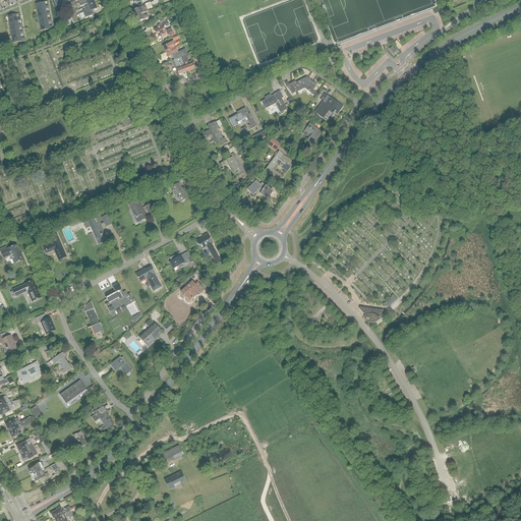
[(60,0),(52,0),(51,0),(55,9),(63,5),(60,0)]
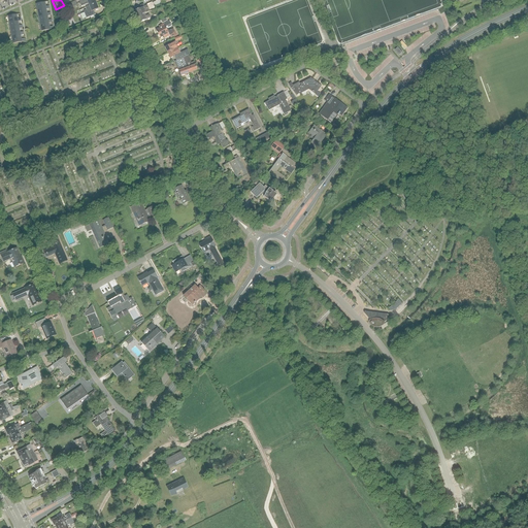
[(44,2),(35,4),(36,7),(37,10),(45,9),(48,8),(48,7),(48,6),(44,6),(44,2)]
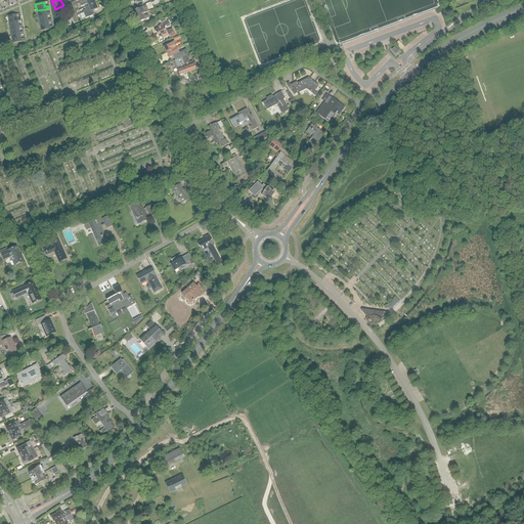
[(93,10),(97,8),(95,4),(88,7),(85,8),(85,10),(83,11),(84,12),(83,13),(85,18),(94,14),(93,10)]
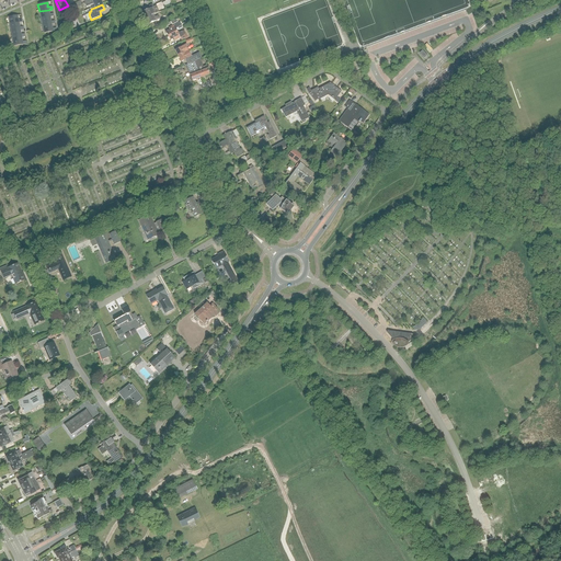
[(141,12),(145,19),(153,14),(159,12),(156,6),(153,7),(152,4),(149,7),(149,9),(141,12)]
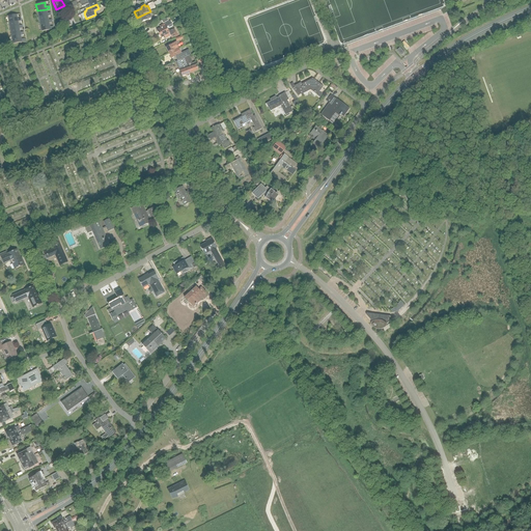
[(46,9),(37,10),(38,18),(47,16),(50,16),(50,15),(50,12),(47,14),(46,9)]
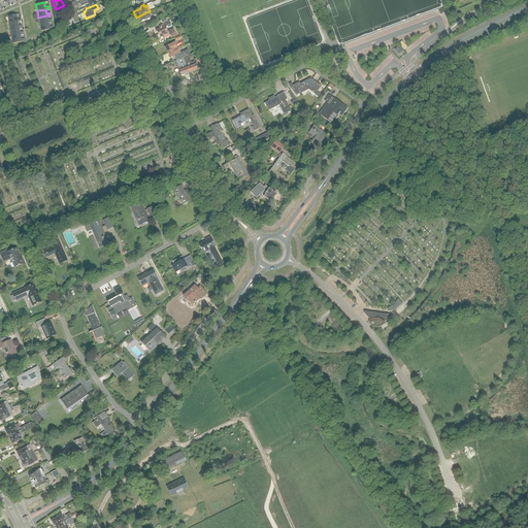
[(138,24),(147,20),(146,20),(151,18),(149,14),(145,17),(144,13),(136,18),(138,24)]
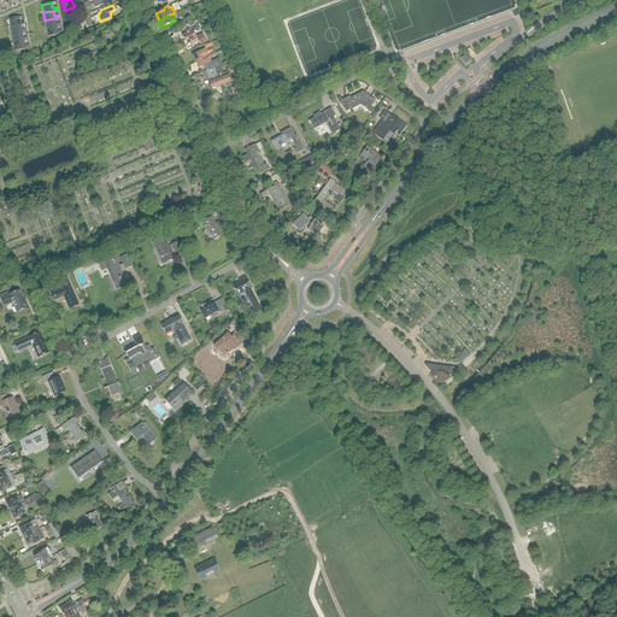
[(19,17),(9,18),(9,19),(10,27),(21,25),(24,24),(24,23),(23,22),(19,22),(19,17)]
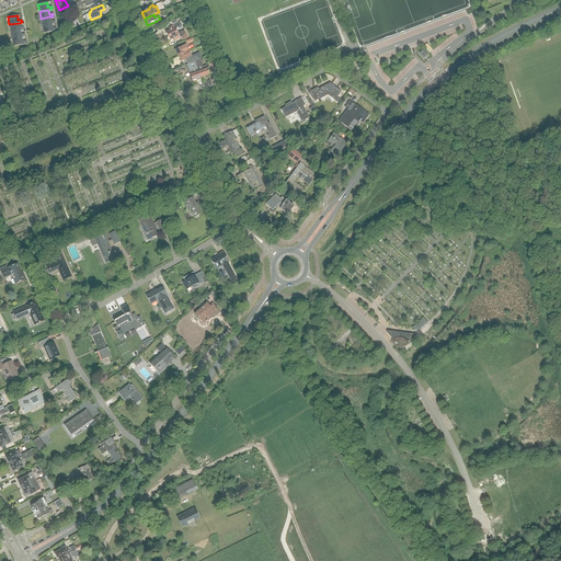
[(49,16),(41,19),(42,26),(50,24),(54,23),(54,22),(54,21),(50,21),(49,16)]
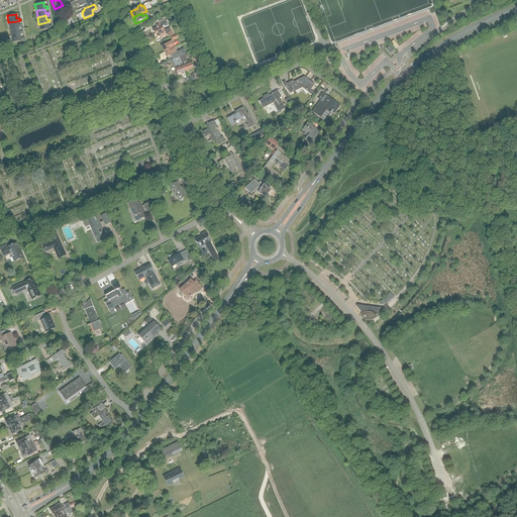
[(65,17),(59,19),(62,26),(65,25),(68,24),(66,21),(65,17)]
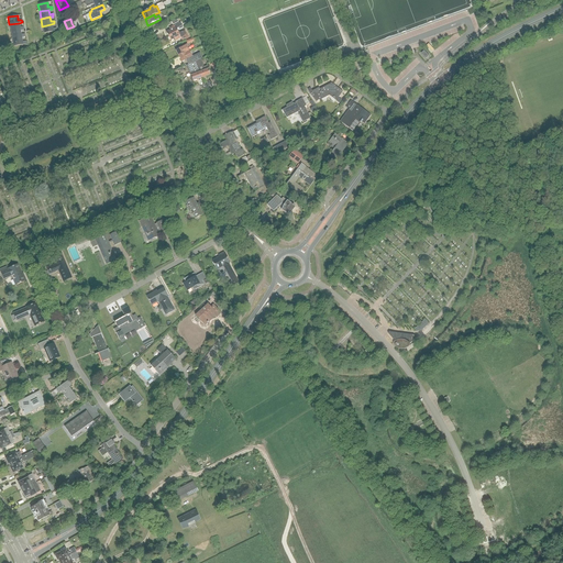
[(19,23),(9,24),(10,32),(20,30),(23,30),(23,28),(23,26),(19,28),(19,23)]
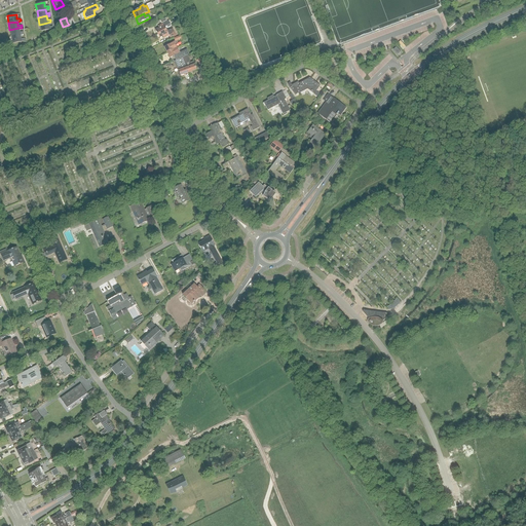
[(160,28),(155,30),(157,34),(172,27),(171,25),(168,25),(167,22),(159,26),(160,28)]
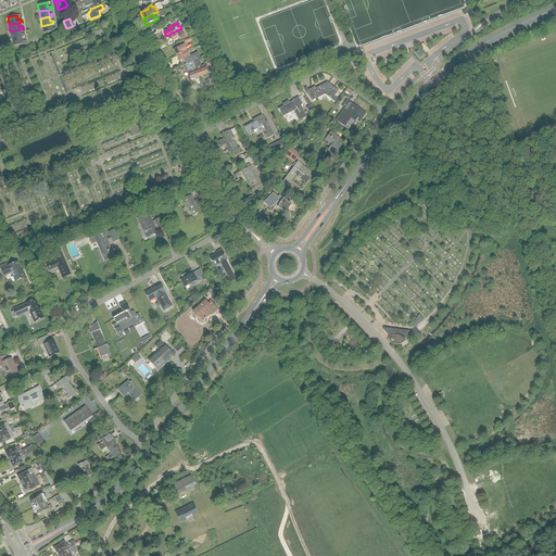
[(50,24),(41,26),(42,33),(55,30),(54,28),(51,28),(50,24)]
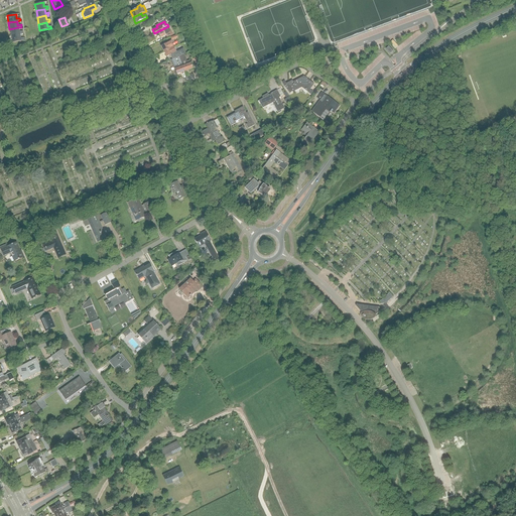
[(168,26),(154,33),(156,37),(161,35),(162,36),(165,35),(166,38),(172,35),(168,26)]
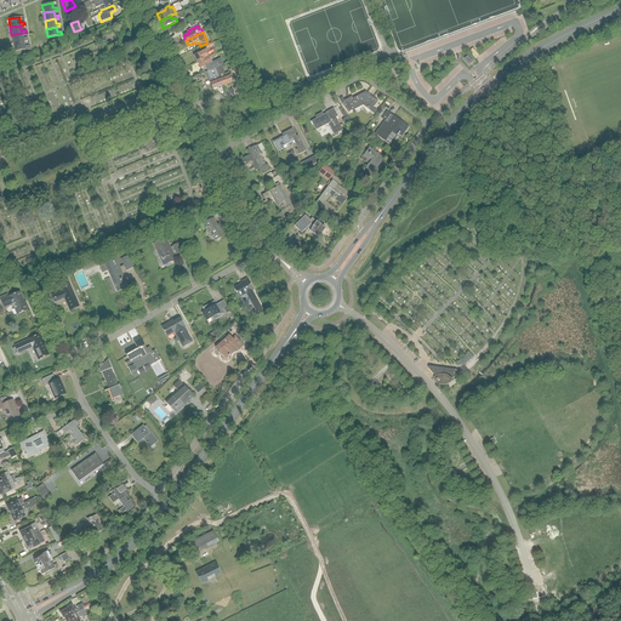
[(22,33),(11,35),(13,43),(23,41),(27,40),(27,39),(27,38),(23,38),(22,33)]
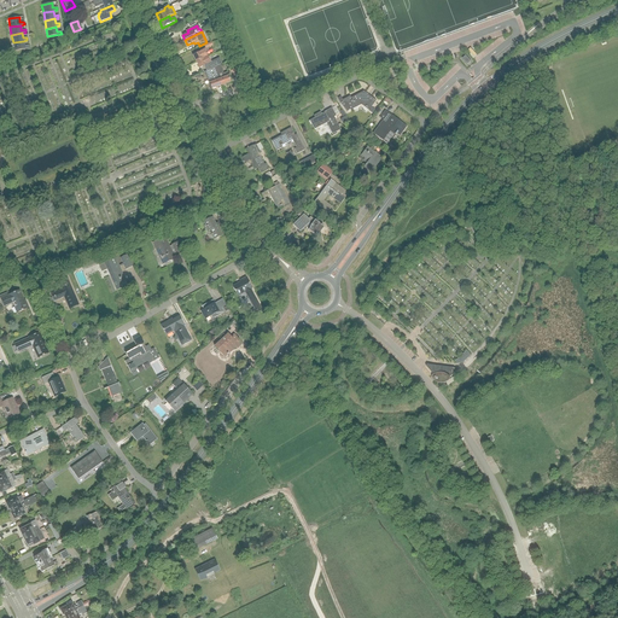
[(23,41),(13,42),(15,51),(29,48),(28,45),(24,46),(23,41)]
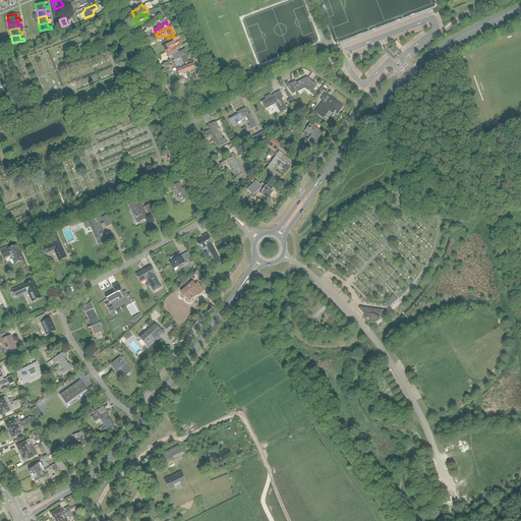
[(173,42),(162,47),(165,53),(173,49),(175,47),(173,42)]
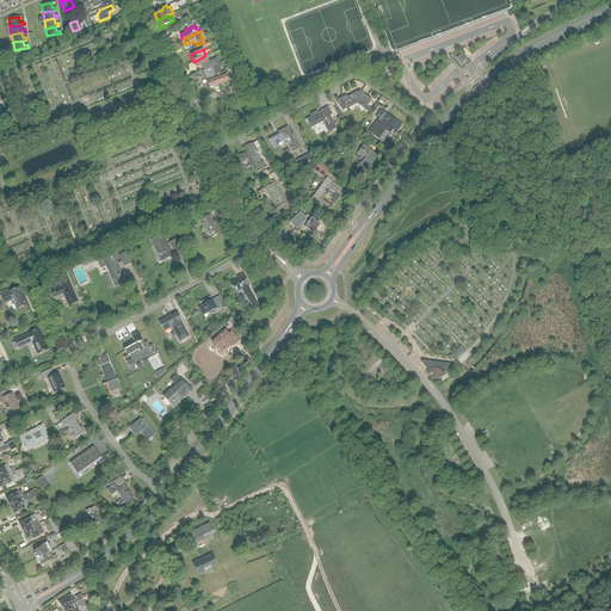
[(203,57),(193,62),(197,68),(202,66),(204,71),(220,62),(217,57),(209,61),(205,55),(203,57)]
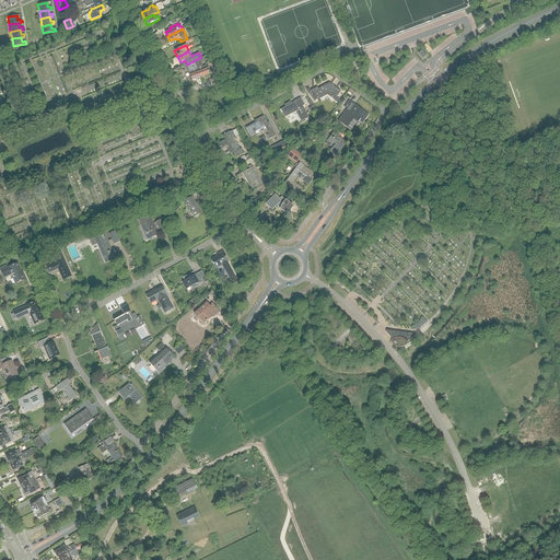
[(199,59),(194,61),(196,66),(198,72),(200,78),(209,74),(206,66),(202,67),(199,59)]
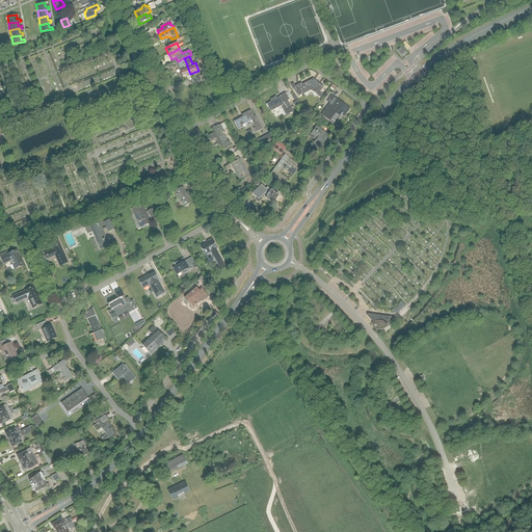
[(340,57),(330,61),(334,69),(343,64),(340,57)]
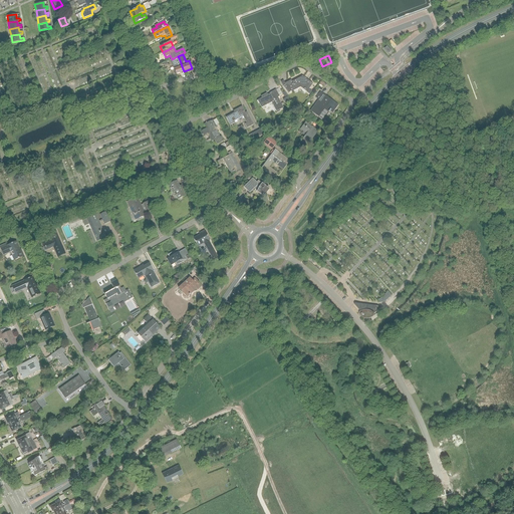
[(178,56),(170,60),(172,63),(174,67),(174,68),(174,69),(176,74),(184,71),(182,66),(180,60),(178,56)]
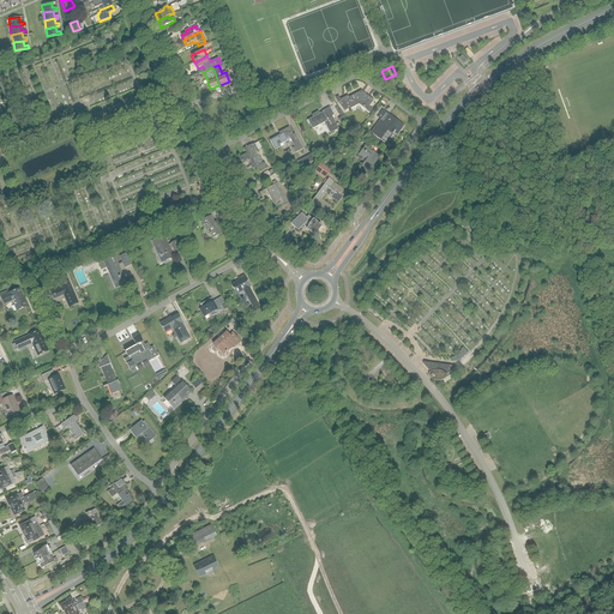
[(268,88),(254,79),(250,88),(263,96),(268,88)]
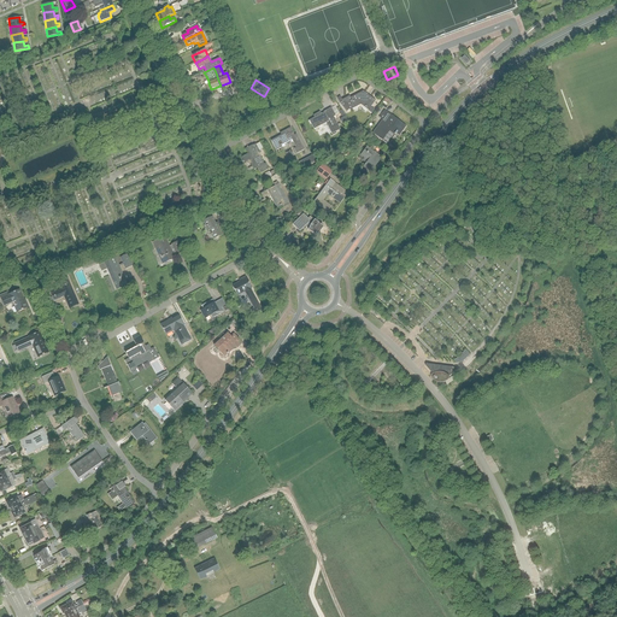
[(351,98),(350,97),(342,100),(344,101),(340,104),(345,112),(348,110),(350,111),(360,105),(368,110),(375,100),(363,92),(351,98)]
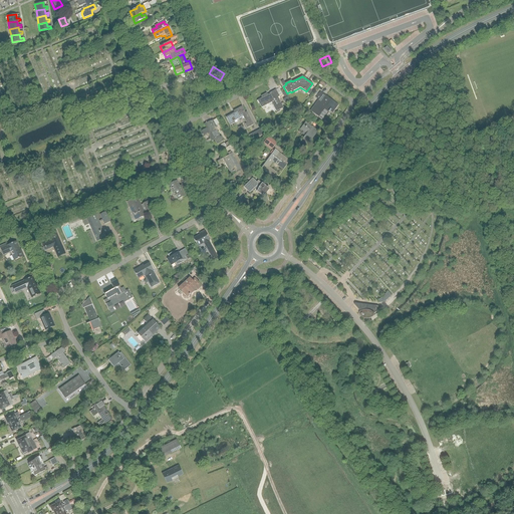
[(261,96),(261,98),(257,100),(261,107),(271,102),(276,111),(283,107),(278,97),(283,94),(279,88),(276,90),(276,89),(269,93),(270,94),(268,95),(266,93),(261,96)]
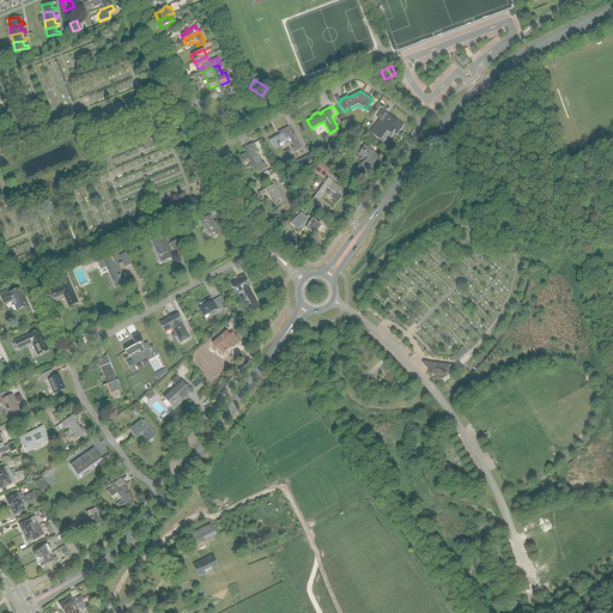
[(347,122),(343,115),(338,119),(343,126),(347,122)]
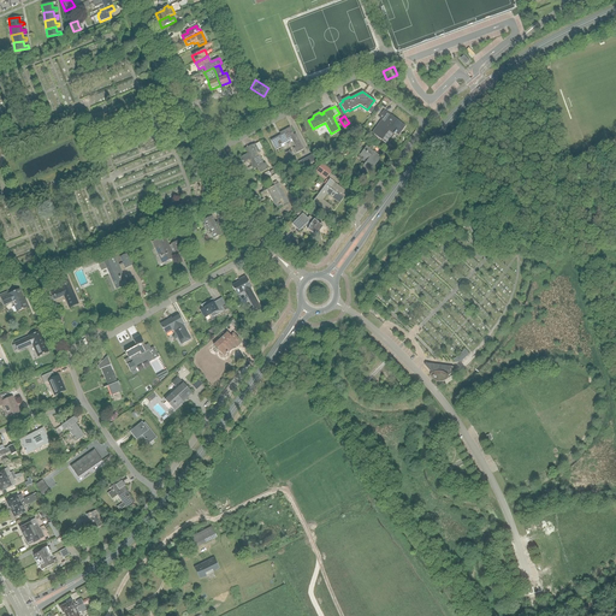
[(384,123),(381,120),(372,134),(386,144),(394,135),(396,136),(404,125),(390,116),(384,123)]
